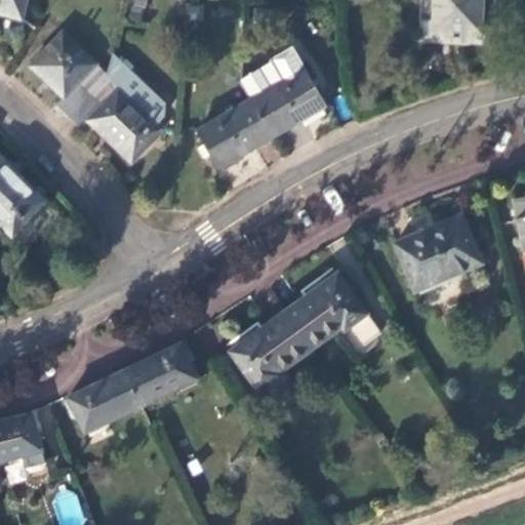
[(0,0),(0,14),(19,19),(25,0),(0,0)]
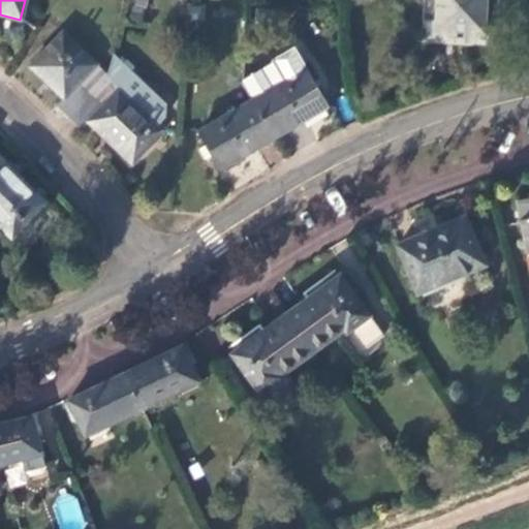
[(492,0),(428,0),(427,38),(491,42),(492,0)]
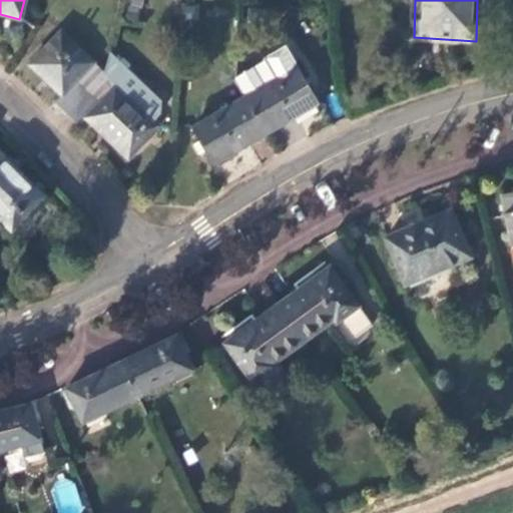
[(54,102),(66,114),(104,75),(59,33),(29,66),(60,96),(54,102)]
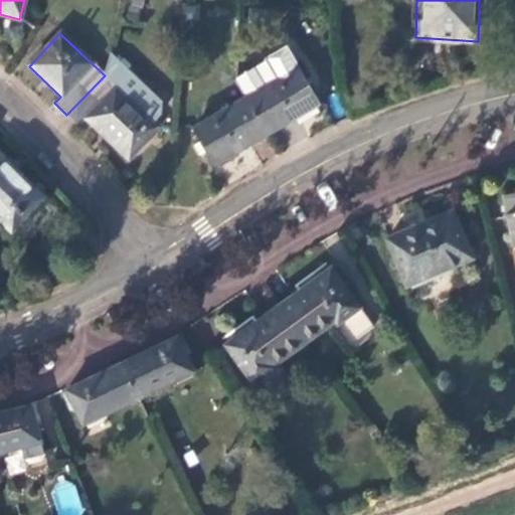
[(318,106),(284,49),(235,78),(234,83),(245,100),(267,135),(318,106)]
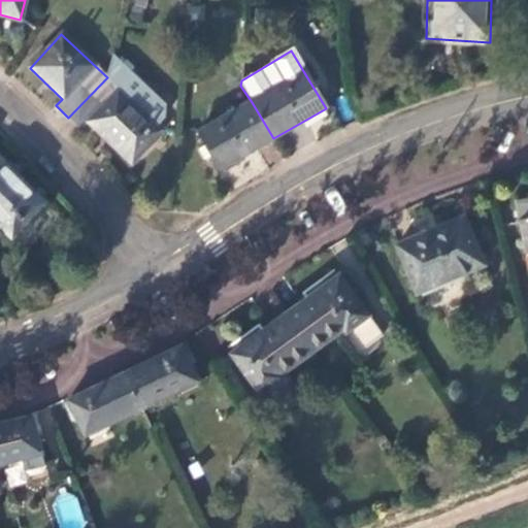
[(167,106),(113,55),(107,77),(159,126),(165,120),(167,106)]
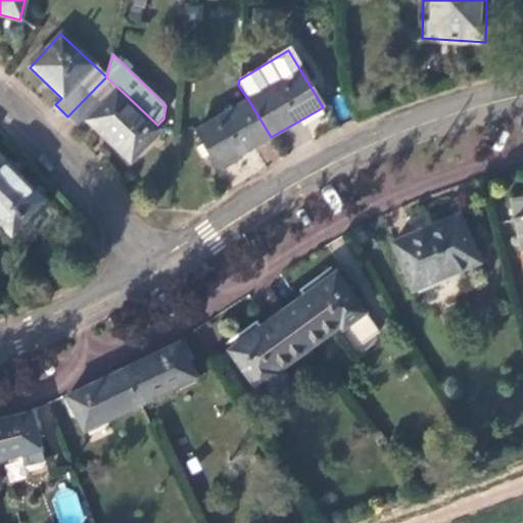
[(106,77),(67,116),(81,129),(88,122),(131,163),(163,131),(157,125),(106,77)]
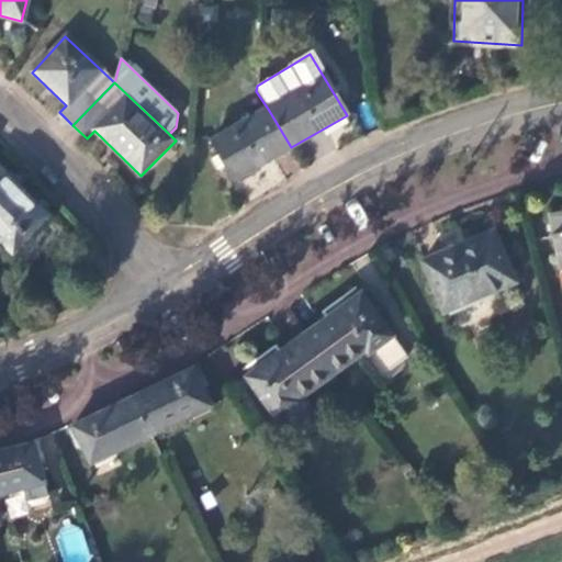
[(291,147),(268,109),(211,142),(220,155),(226,166),(234,180),(291,147)]
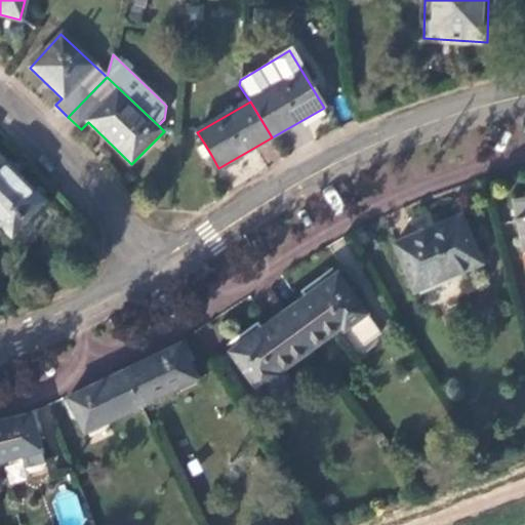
[(211,155),(205,145),(198,150),(203,160),(211,155)]
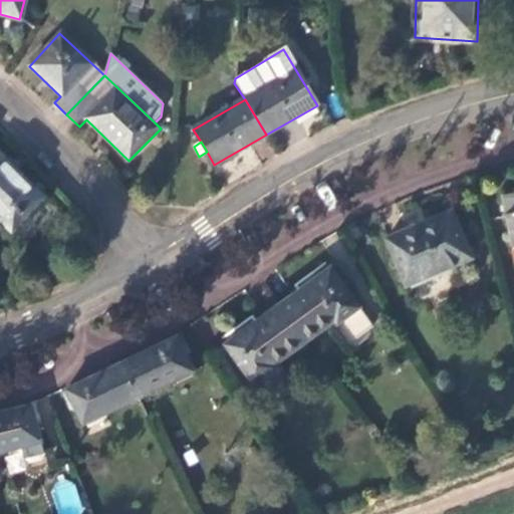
[(0,210),(27,180),(0,154),(0,210)]
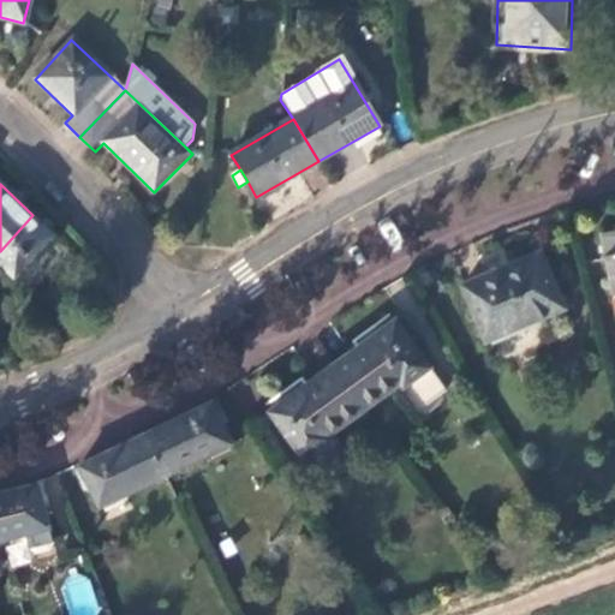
[(54,237),(33,215),(0,251),(0,264),(13,278),(54,237)]
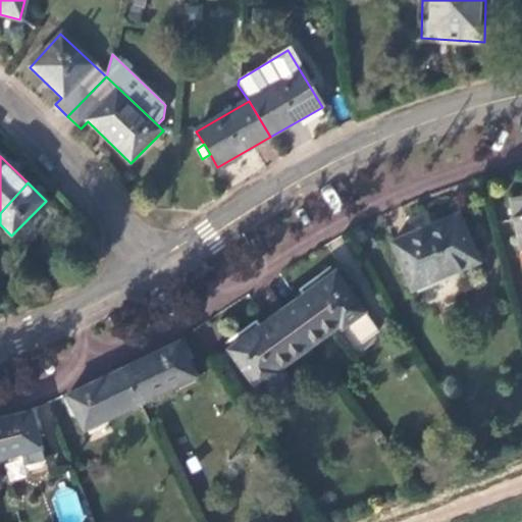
[(521,199),(510,202),(519,250),(521,249),(521,199)]
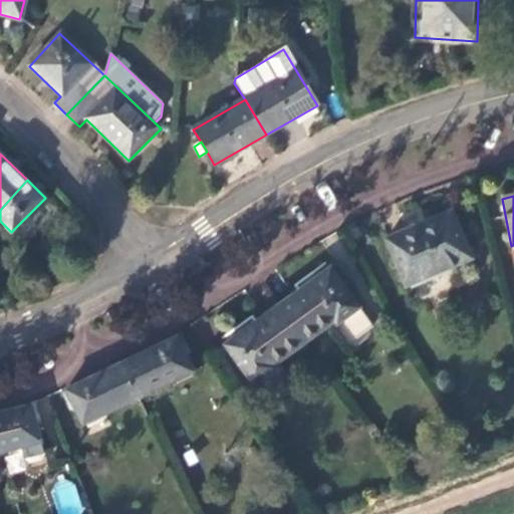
[(451,215),(388,241),(407,286),(469,260),(451,215)]
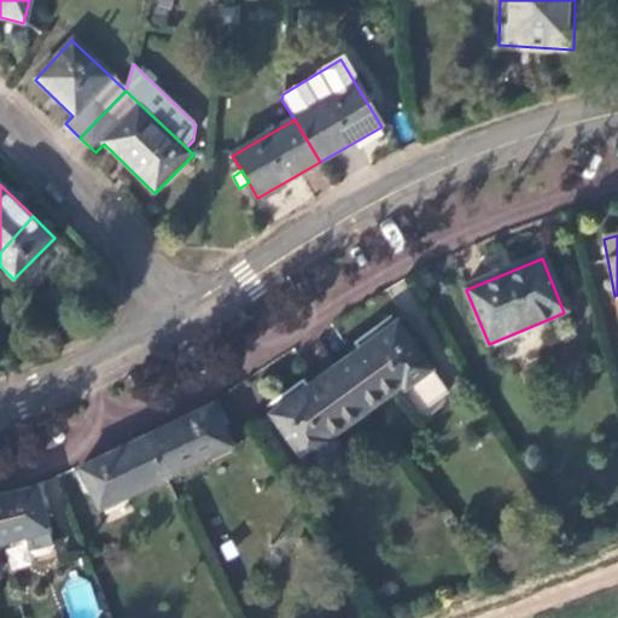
[(397,324),(334,368),(366,412),(403,385),(409,394),(402,398),(417,418),(448,395),(397,324)]
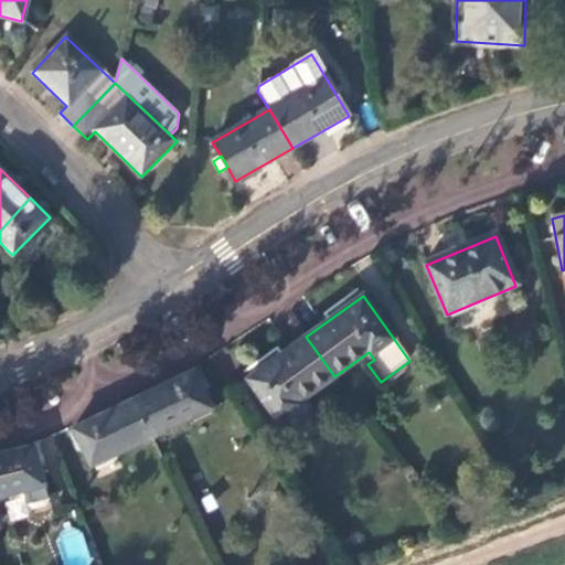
[(334,376),(306,337),(248,377),(278,422),(302,405),(300,402),(334,376)]
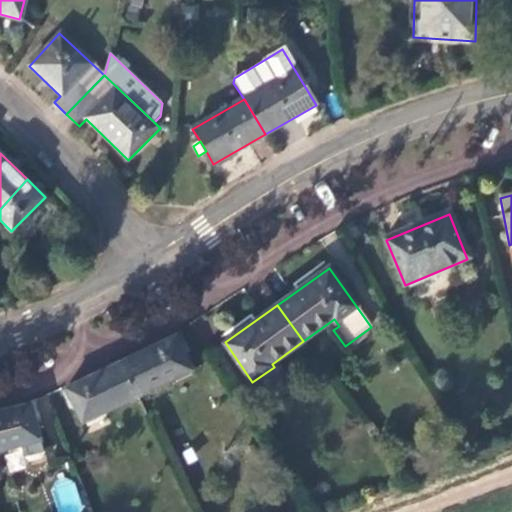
[(179,336),(121,363),(137,395),(193,369),(179,336)]
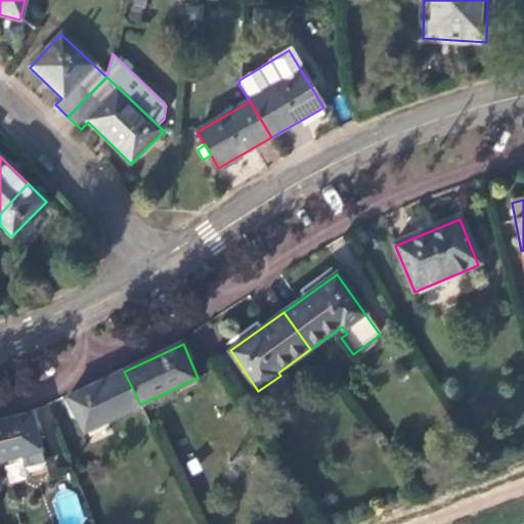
[(140,404),(124,372),(68,398),(83,431),(140,404)]
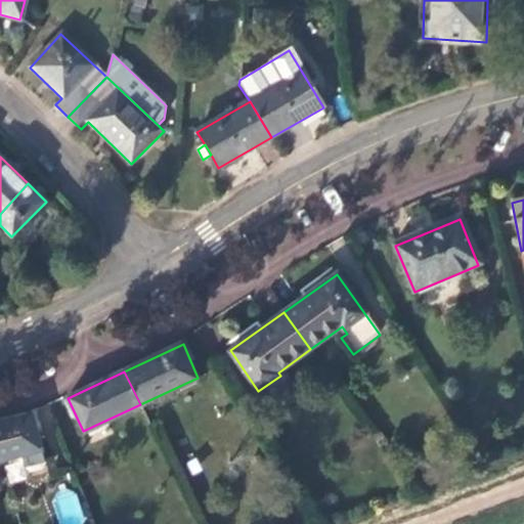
[(0,421),(0,461),(19,456),(40,451),(32,413),(0,421)]
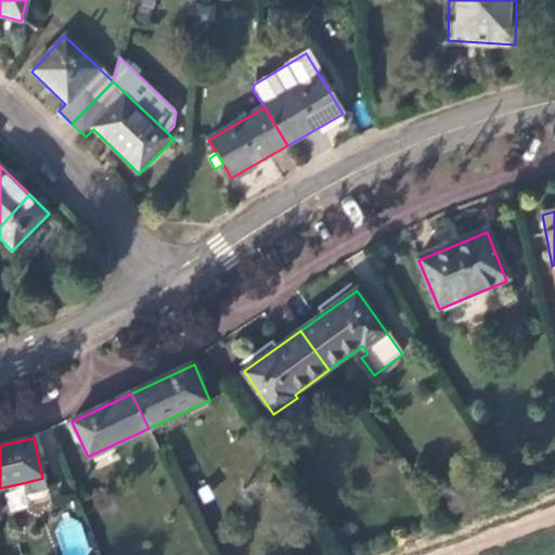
[(42,478),(21,483),(25,497),(46,490),(42,478)]
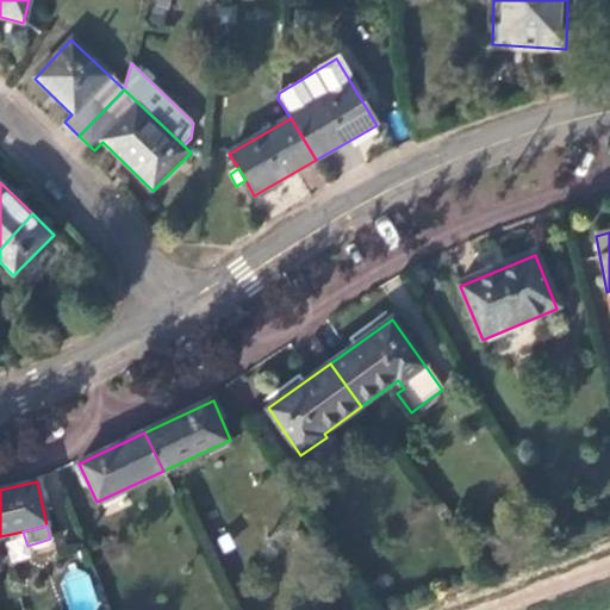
All buildings are outlined.
